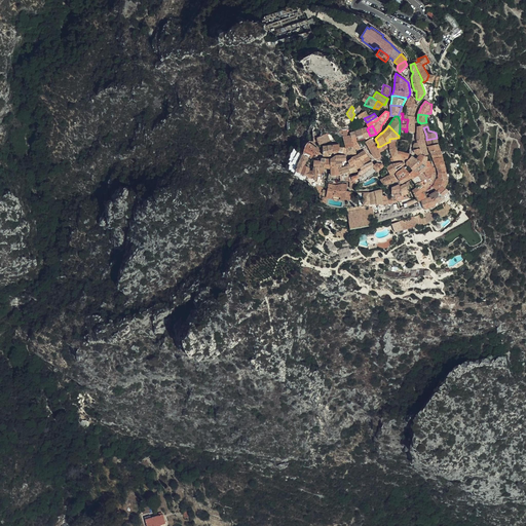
[(367,127),(361,128),(363,136),(364,136),(365,137),(366,138),(370,136),(367,128),(367,127)]
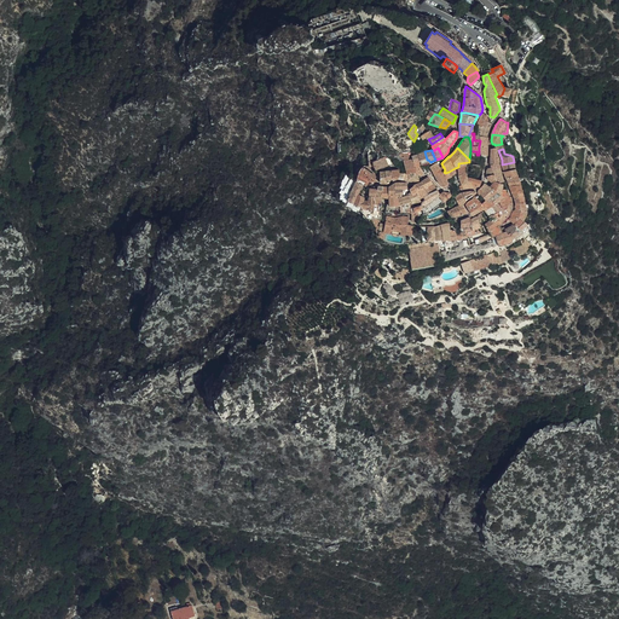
[(420,162),(420,165),(431,162),(429,161),(428,160),(427,160),(424,151),(417,154),(418,160),(420,162)]
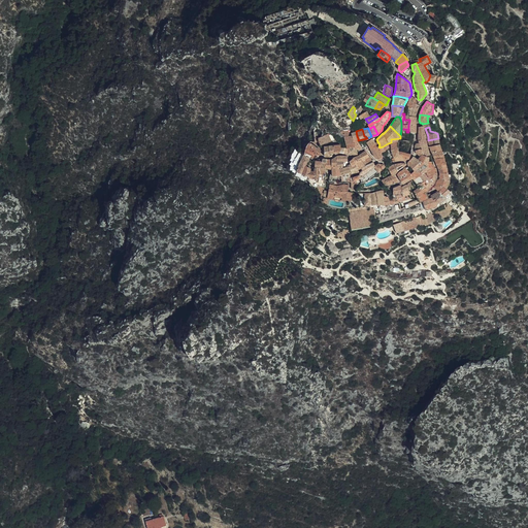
[(319,138),(319,141),(321,145),(331,141),(328,134),(319,138)]
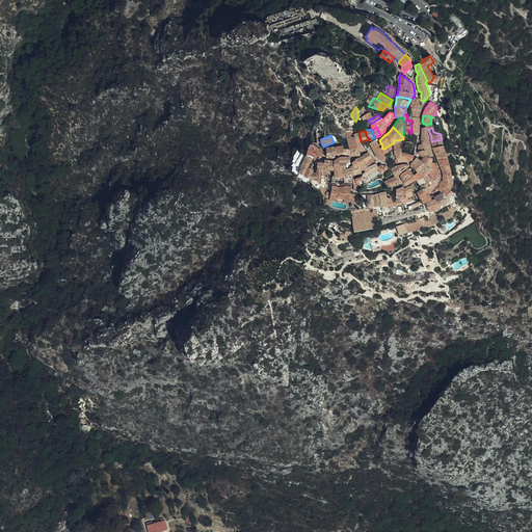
[(369,142),(370,144),(371,147),(372,148),(378,144),(375,139),(369,142)]
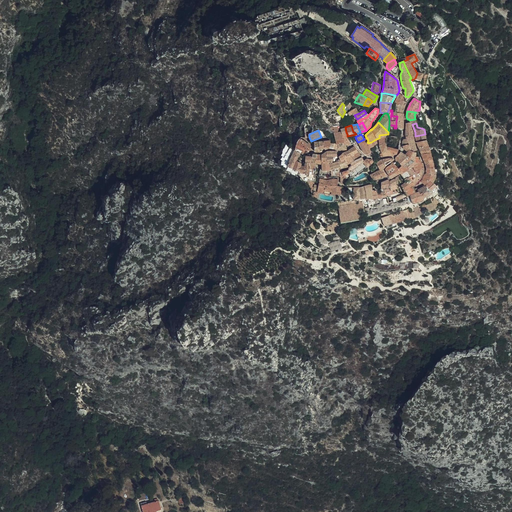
[(409,146),(411,152),(414,151),(417,150),(415,145),(412,135),(406,136),(407,138),(409,144),(409,146)]
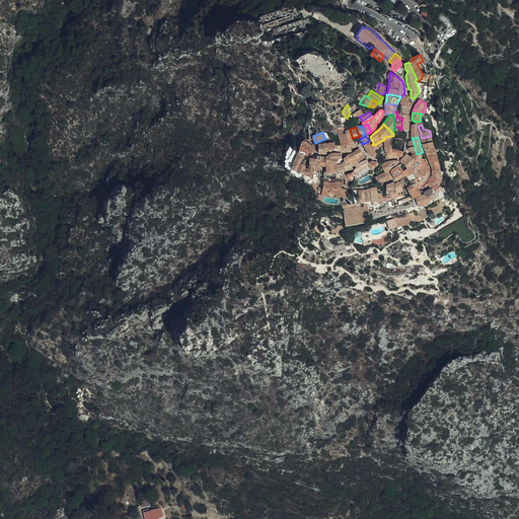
[(385,140),(384,140),(385,147),(392,147),(392,146),(392,144),(392,139),(385,140)]
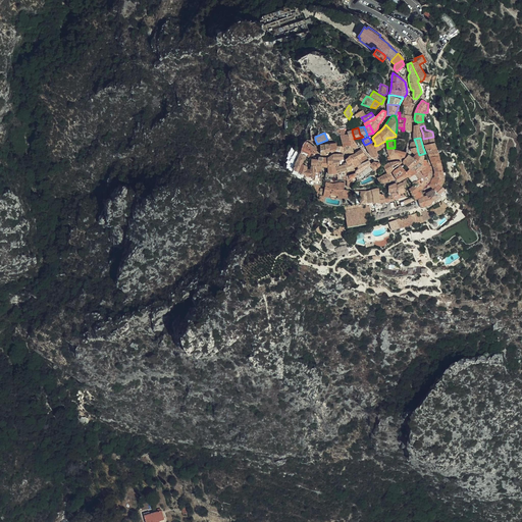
[(302,148),(301,152),(309,157),(311,154),(312,153),(315,154),(317,149),(312,146),(306,141),(303,144),(302,148)]
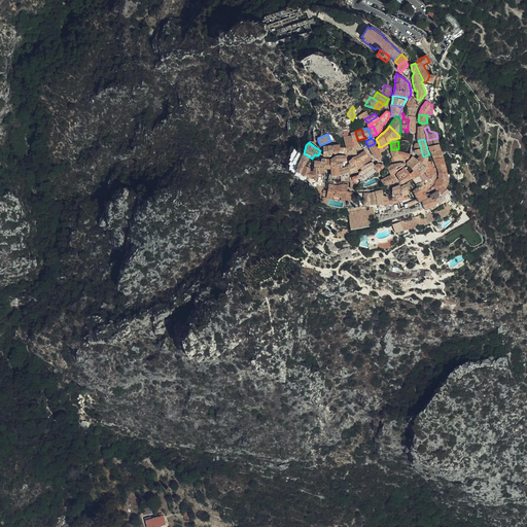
[(379,147),(372,151),(374,155),(380,152),(383,151),(386,150),(388,148),(387,143),(382,146),(379,147)]
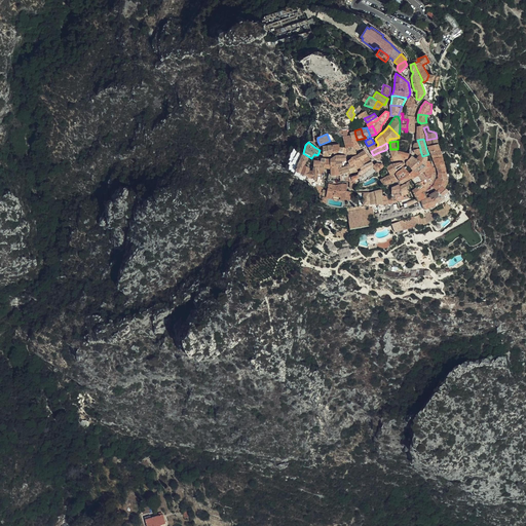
[(293,168),(295,171),(303,153),(304,149),(298,147),(295,146),(290,158),(290,160),(290,163),(290,165),(291,166),(293,168)]
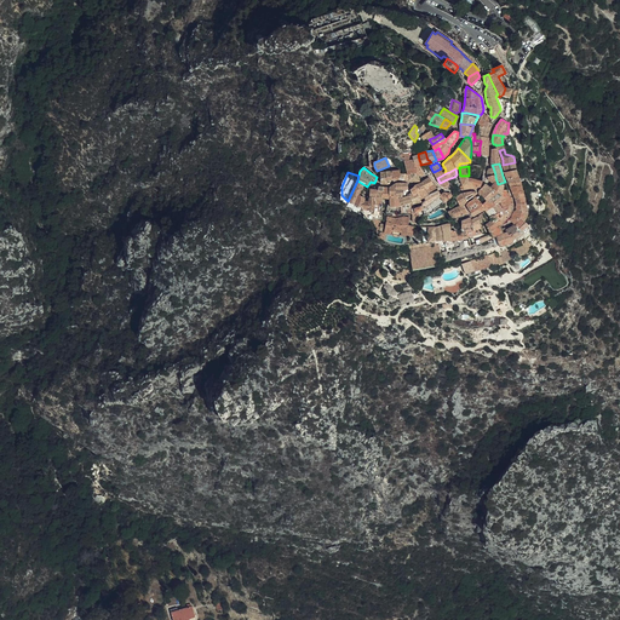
[(414,187),(417,193),(418,193),(422,191),(426,189),(428,188),(434,184),(430,178),(429,178),(423,182),(414,185),(414,187)]
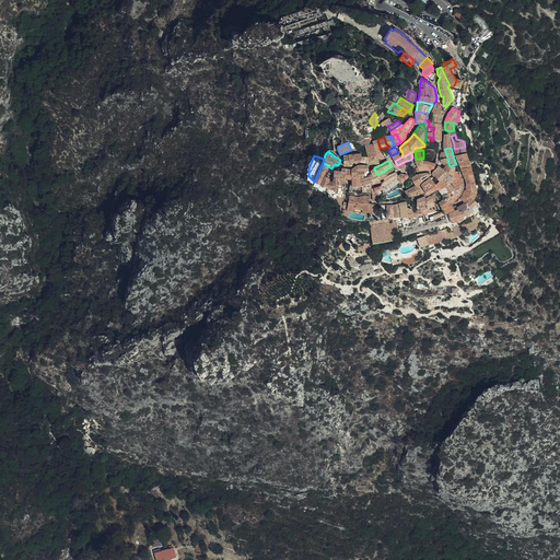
[(323,163),(314,182),(321,184),(319,187),(326,189),(327,188),(345,190),(346,185),(333,182),(331,182),(328,182),(329,178),(324,176),(325,173),(327,174),(329,171),(329,172),(331,168),(323,163)]
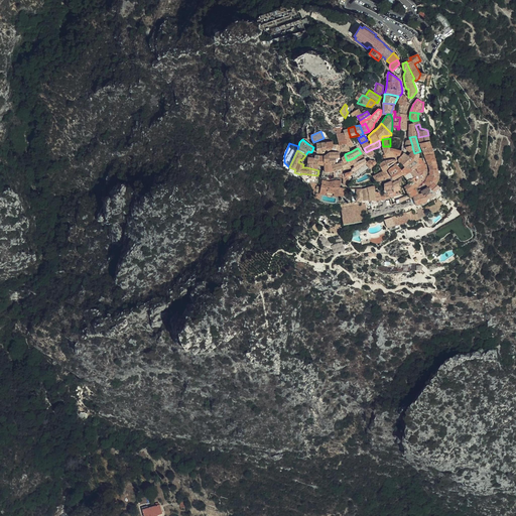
[(423,152),(426,159),(434,157),(432,151),(423,152)]
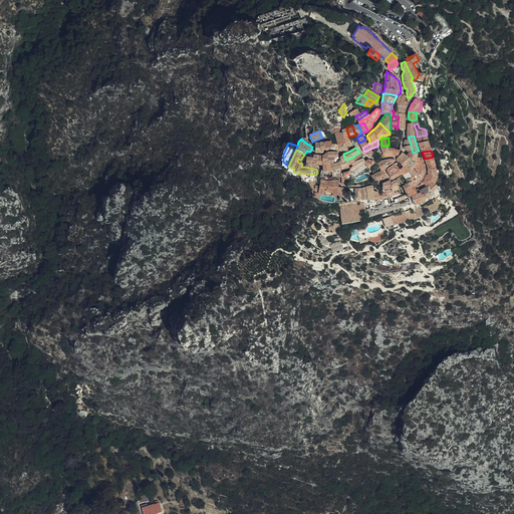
[(354,156),(353,157),(354,159),(355,162),(356,161),(363,158),(360,153),(359,153),(354,156)]
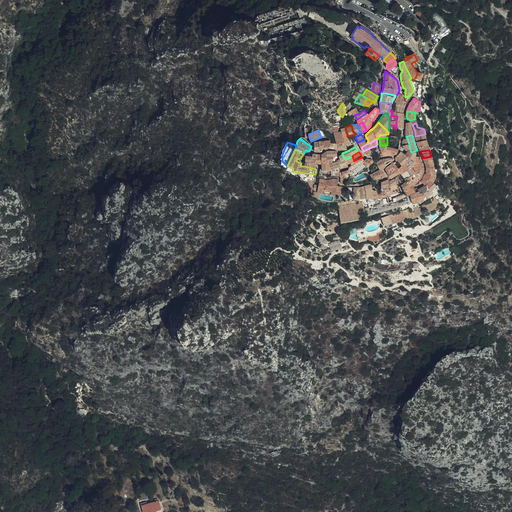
[(402,163),(404,165),(407,162),(411,159),(406,154),(405,154),(404,153),(401,156),(400,159),(399,160),(402,163)]
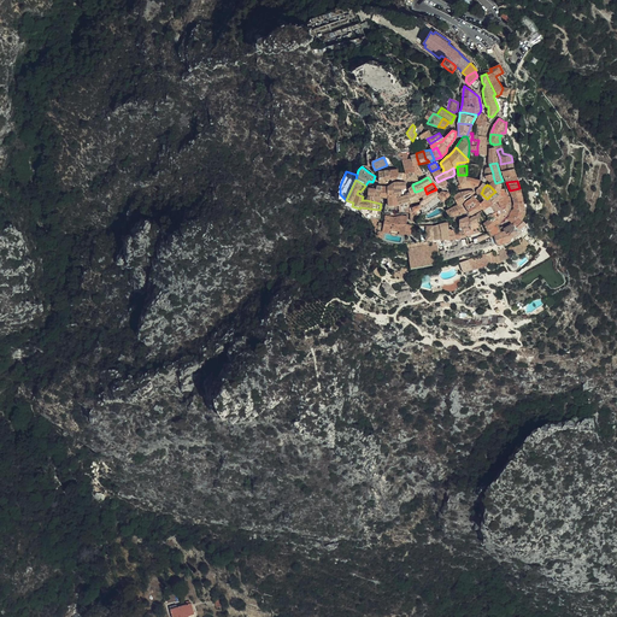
[(365,195),(368,195),(372,197),(380,197),(382,186),(377,186),(376,188),(372,188),(369,188),(368,192),(366,191),(365,195)]
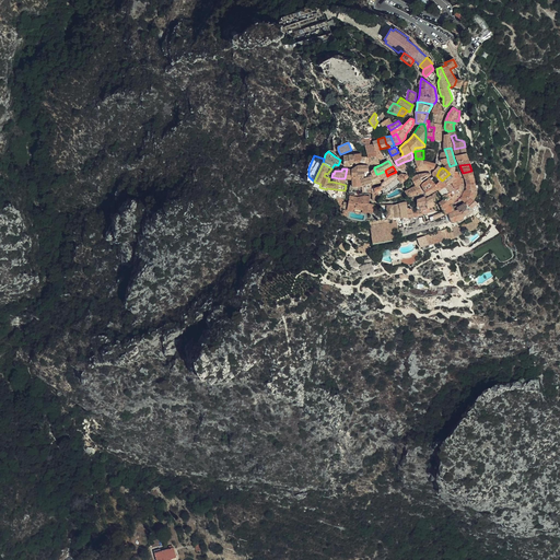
[(445,184),(448,190),(453,186),(453,184),(452,177),(458,174),(457,172),(454,172),(450,174),(445,177),(442,181),(444,183),(445,184)]
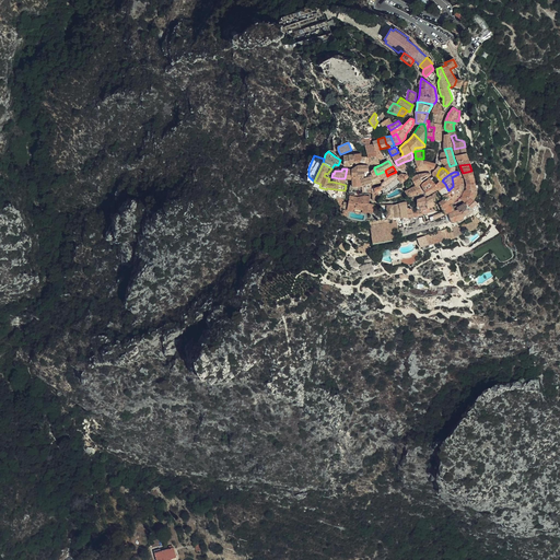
[(418,174),(412,178),(418,185),(419,184),(421,181),(431,174),(431,173),(429,173),(427,173),(418,174)]
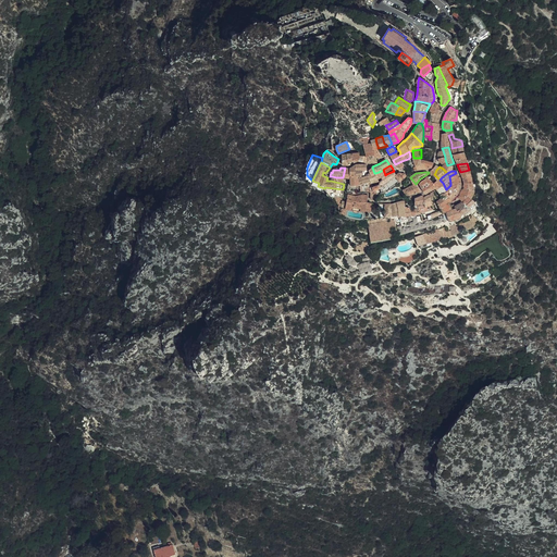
[(373,174),(369,176),(371,182),(371,183),(379,181),(378,178),(375,173),(374,173),(373,174)]
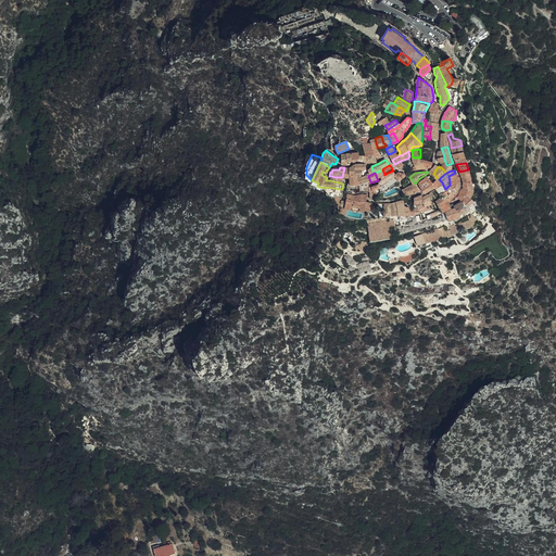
[(371,186),(373,190),(375,189),(378,189),(380,188),(381,192),(387,191),(391,189),(390,187),(404,177),(405,175),(404,173),(399,173),(395,175),(392,176),(391,174),(381,179),(379,182),(379,184),(377,185),(371,186)]
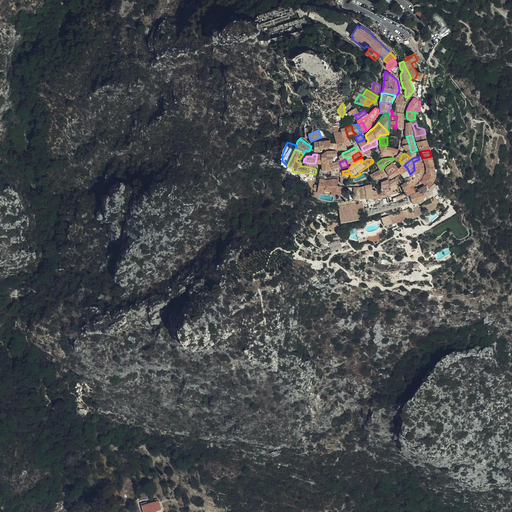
[(414,168),(414,170),(424,170),(424,169),(423,167),(424,166),(421,161),(419,159),(413,162),(414,168)]
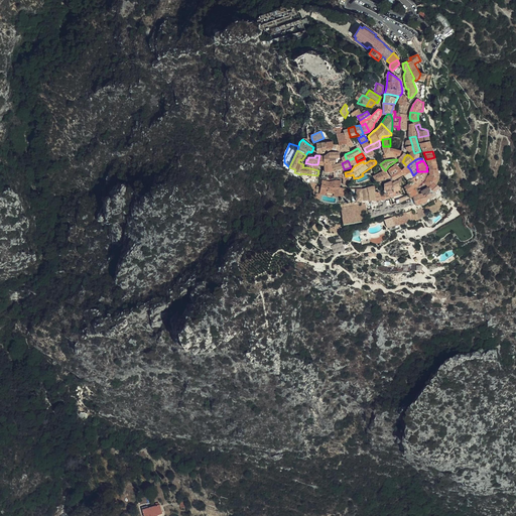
[(403,173),(404,175),(410,169),(409,168),(407,166),(405,164),(402,161),(399,162),(396,164),(394,166),(397,170),(400,175),(403,173)]
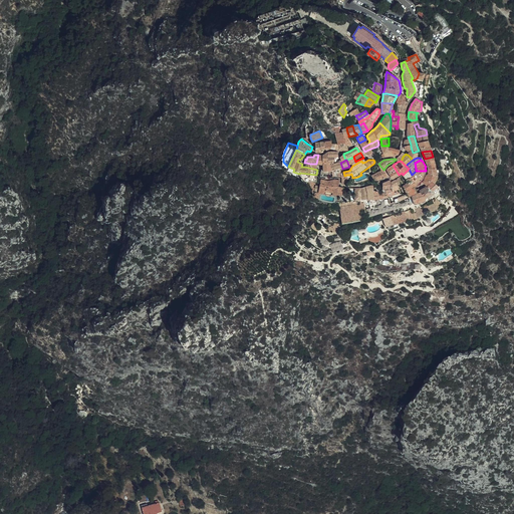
[(322,163),(322,165),(323,172),(330,171),(330,165),(330,164),(328,163),(322,163)]
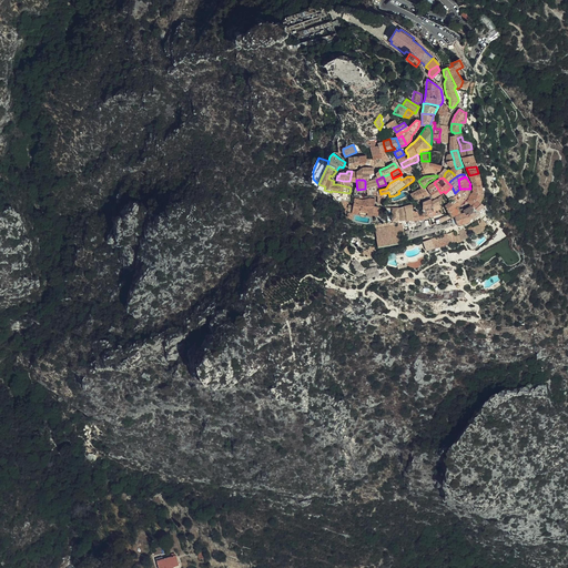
[(373,186),(373,194),(377,194),(381,194),(379,190),(378,186),(378,185),(376,180),(375,180),(368,182),(369,188),(373,186)]
